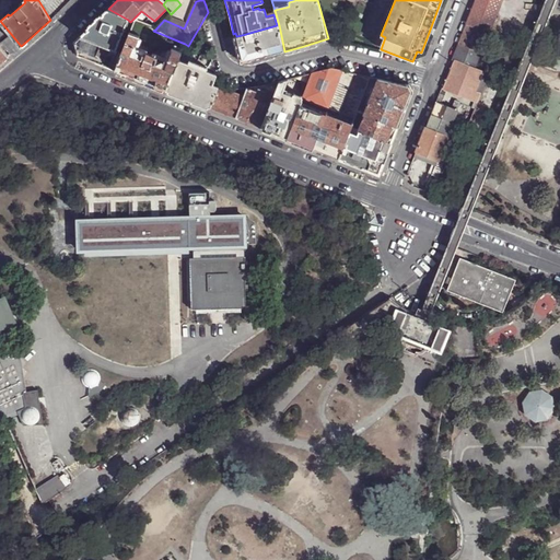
[(488,34),(501,0),(477,0),(477,1),(467,25),(488,34)]
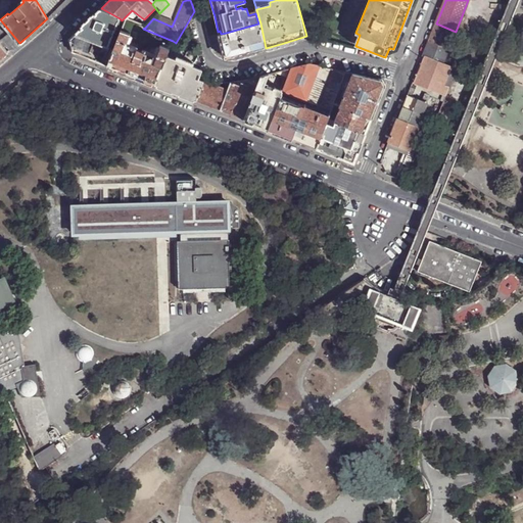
[(101,8),(76,35),(107,51),(120,18),(101,8)]
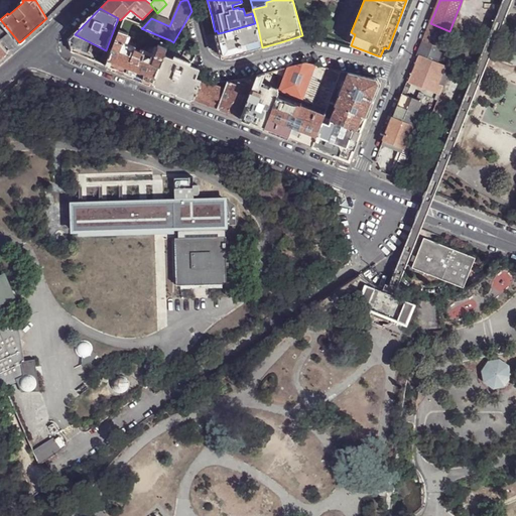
[(135,19),(131,24),(141,28),(143,27),(135,19)]
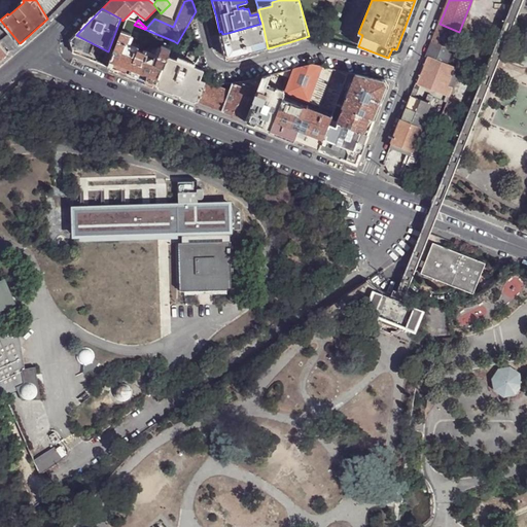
[(260,24),(227,33),(222,34),(220,35),(223,47),(224,50),(234,56),(236,55),(237,57),(249,54),(268,48),(262,24),(260,24)]
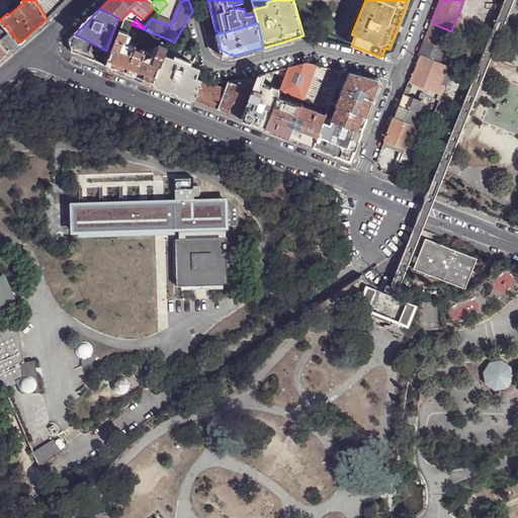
[(439,62),(451,31),(432,23),(429,32),(420,54),(439,62)]
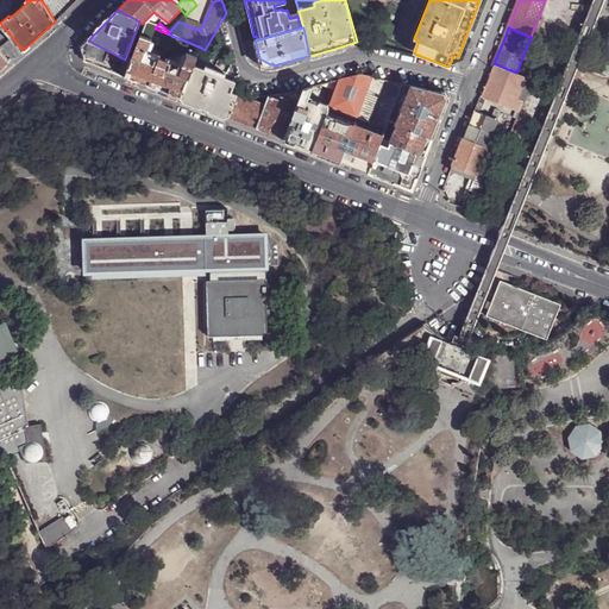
[(155,88),(182,99),(194,66),(195,61),(184,57),(180,69),(176,70),(167,66),(169,62),(159,58),(157,62),(148,58),(146,55),(151,44),(139,39),(131,62),(125,77),(155,88)]
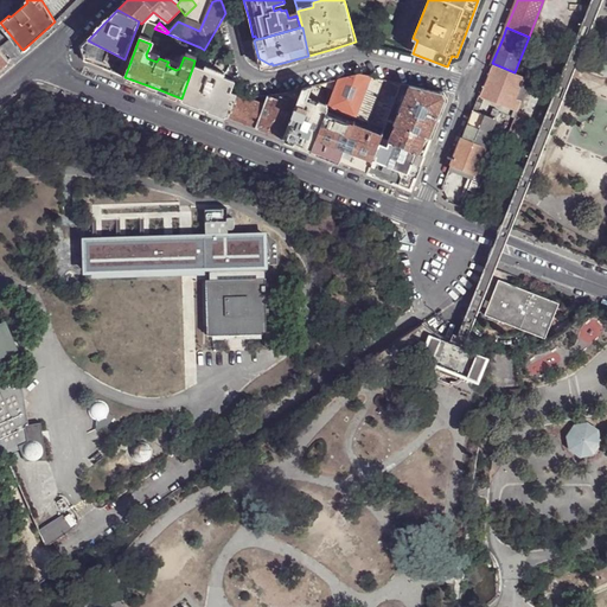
[(103,69),(125,77),(131,62),(125,59),(88,40),(81,46),(85,61),(103,69)]
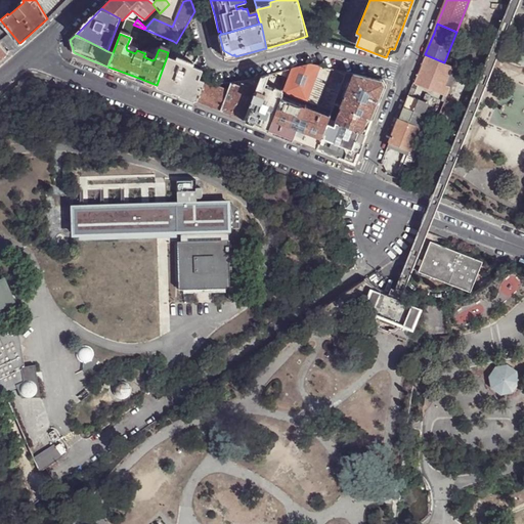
[(454,67),(443,93),(447,94),(465,54),(460,52),(454,67)]
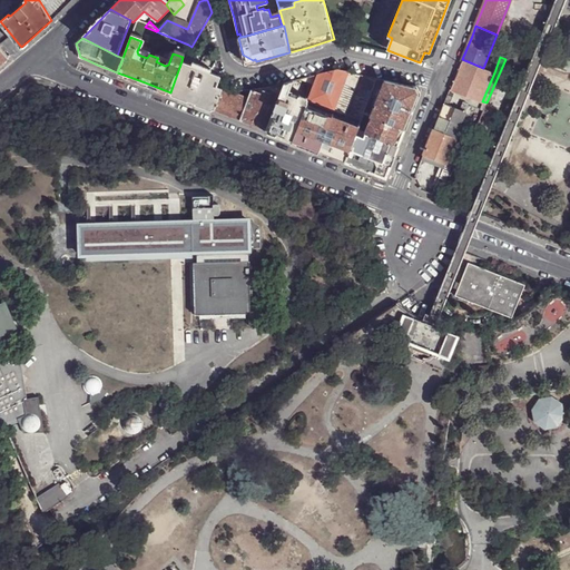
[(494,72),(483,68),(462,59),(453,81),(451,88),(471,97),(482,101),(494,72)]
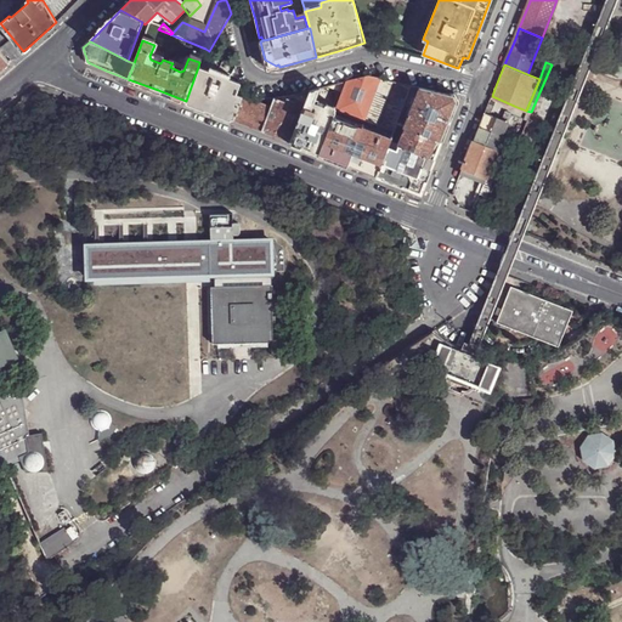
[(219,66),(216,73),(209,71),(198,67),(186,101),(210,111),(235,120),(243,97),(238,95),(241,86),(239,83),(238,80),(230,79),(224,77),(226,69),(219,66)]
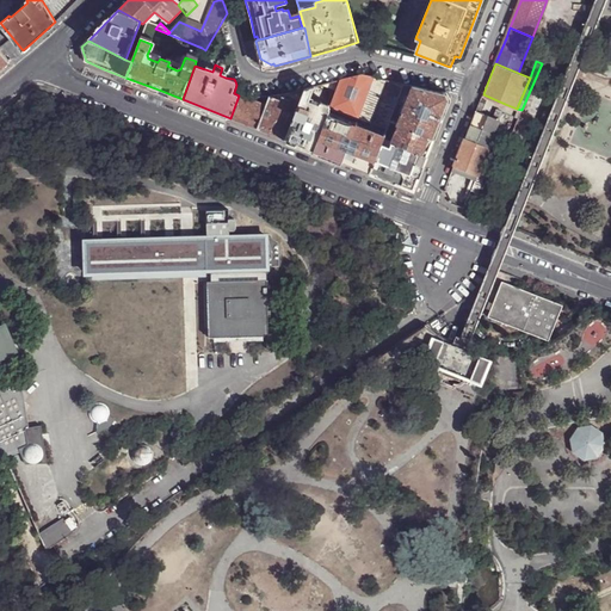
[(327,113),(356,124),(359,118),(374,76),(363,74),(362,74),(340,80),(337,90),(329,109),(327,113)]
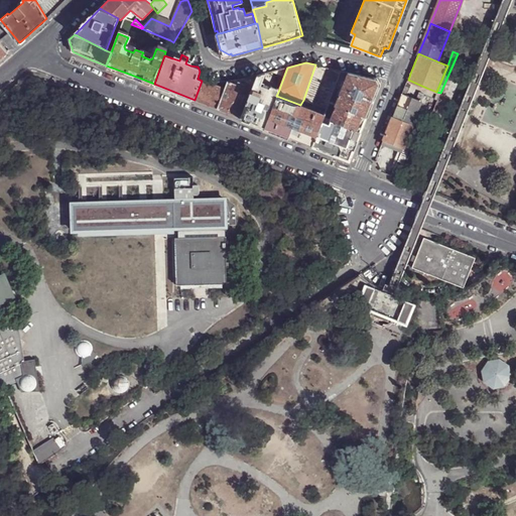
[(315,65),(303,100),(300,105),(289,136),(300,140),(312,145),(324,118),(330,104),(331,100),(335,89),(342,72),(315,65)]
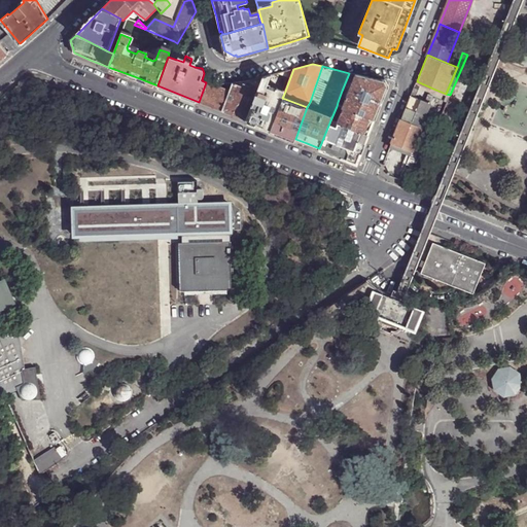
[(277,72),(290,77),(293,69),(277,72)]
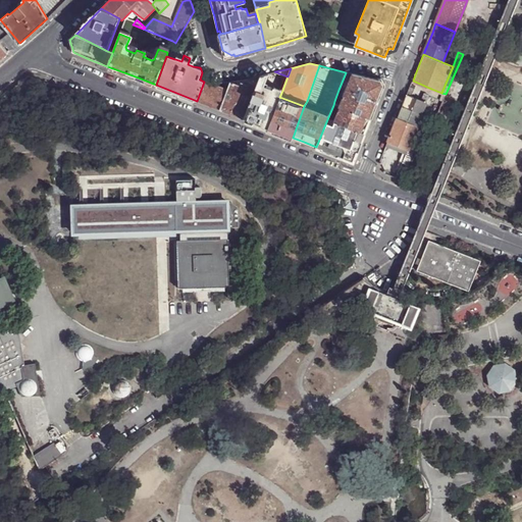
[(384,82),(346,72),(338,90),(345,92),(341,103),(334,101),(333,105),(342,107),(370,118),(376,103),(384,82)]
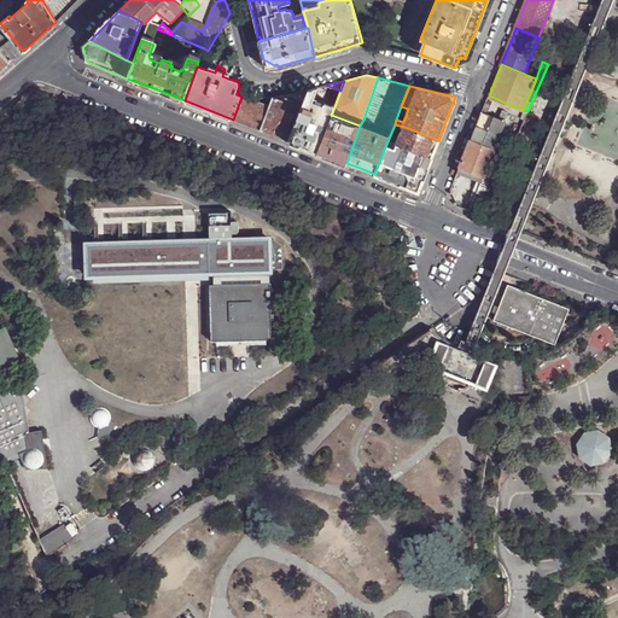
[(304,146),(318,152),(331,115),(333,110),(314,101),(318,87),(308,89),(290,140),(304,146)]
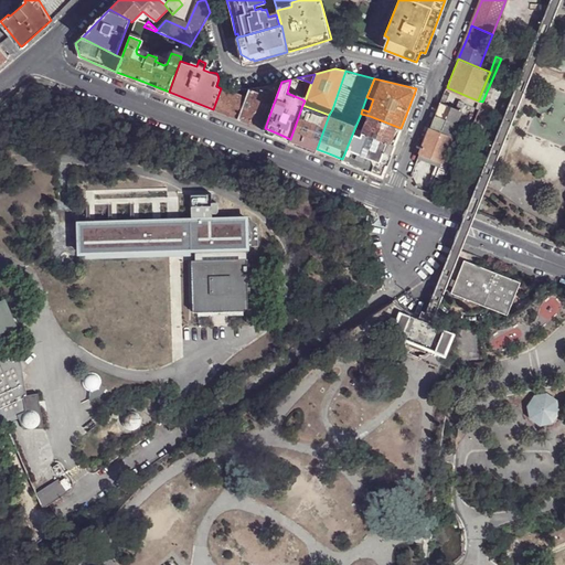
[(253,124),(265,128),(281,82),(267,86),(249,88),(246,97),(238,119),(253,124)]
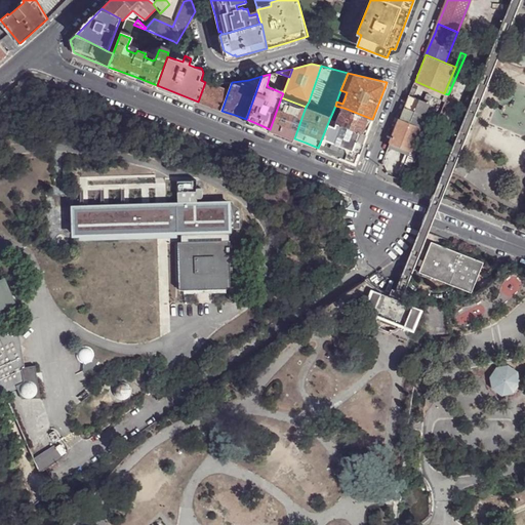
[(210,106),(221,111),(229,90),(205,82),(198,102),(210,106)]
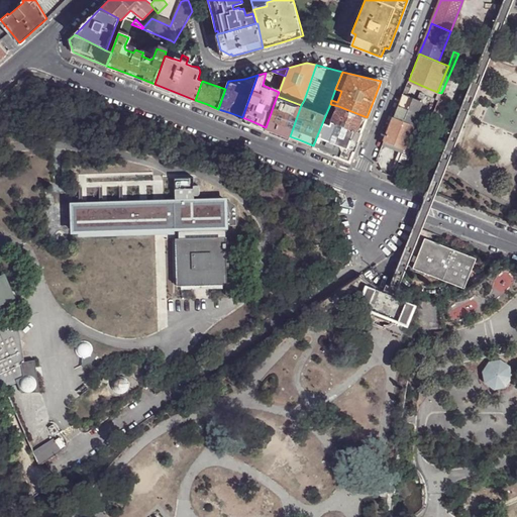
[(406,86),(403,94),(385,141),(403,148),(401,152),(392,176),(399,178),(425,112),(419,109),(425,95),(420,92),(417,99),(407,95),(410,88),(406,86)]
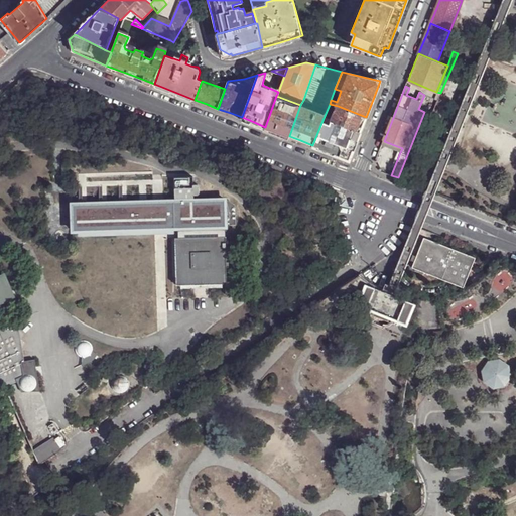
[(278,132),(289,136),(300,105),(276,96),(265,127),(278,132)]
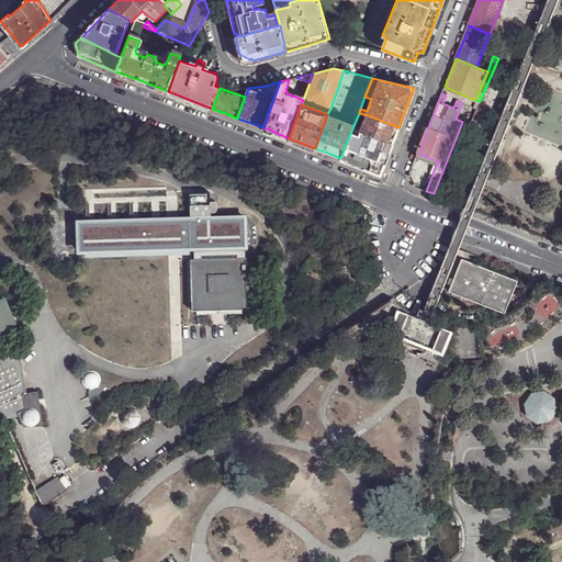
[(360,132),(392,144),(395,135),(398,127),(368,115),(360,132)]
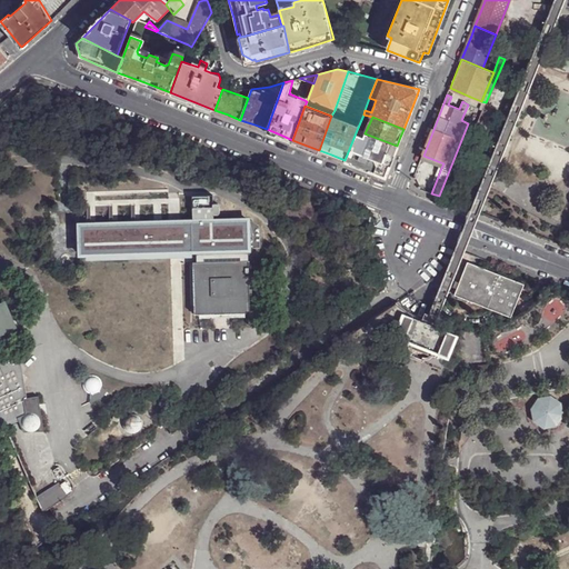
[(391,161),(397,146),(365,133),(357,130),(345,160),(365,168),(385,177),(391,161)]
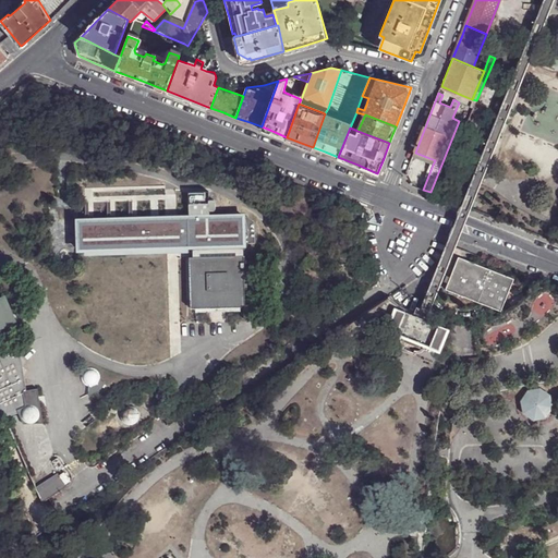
[(433,165),(435,160),(415,153),(413,157),(433,165)]
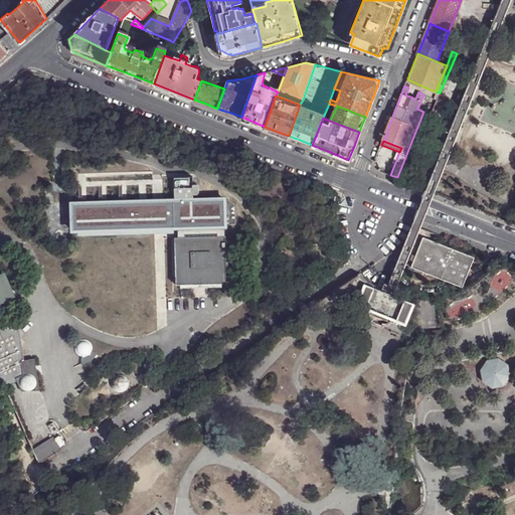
[(410,179),(426,186),(431,176),(414,169),(410,179)]
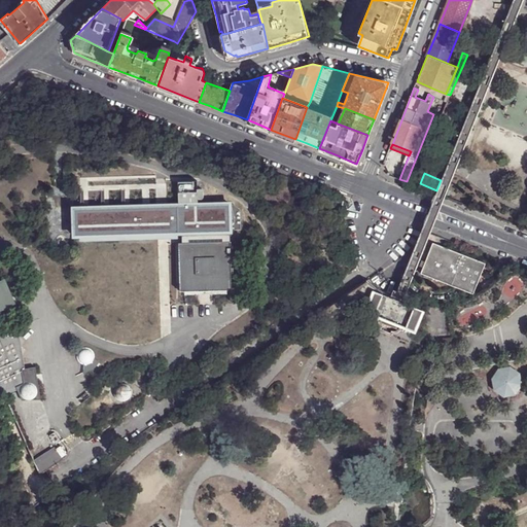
[(180,178),(181,203),(200,202),(200,196),(203,196),(205,194),(205,186),(203,185),(200,185),(200,177),(180,178)]
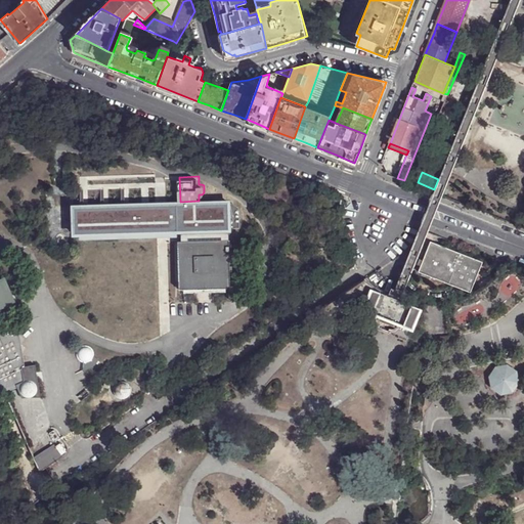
[(320,190),(311,186),(308,197),(317,200),(320,190)]
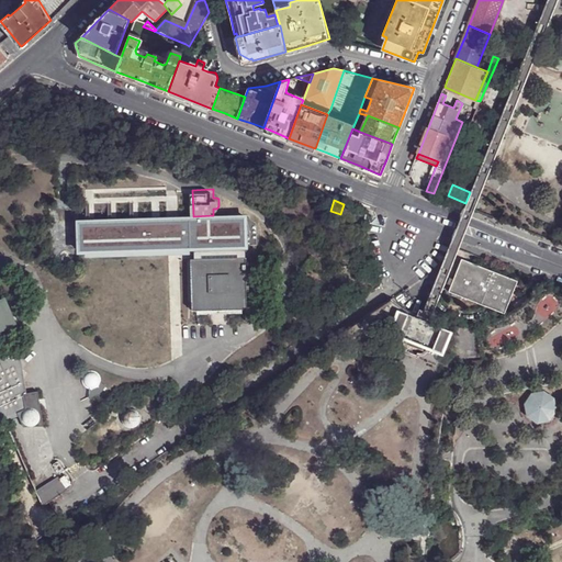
[(248,214),(213,215),(193,216),(175,216),(75,220),(76,254),(83,254),(83,257),(167,255),(173,255),(191,254),(246,253),(249,253),(248,214)]
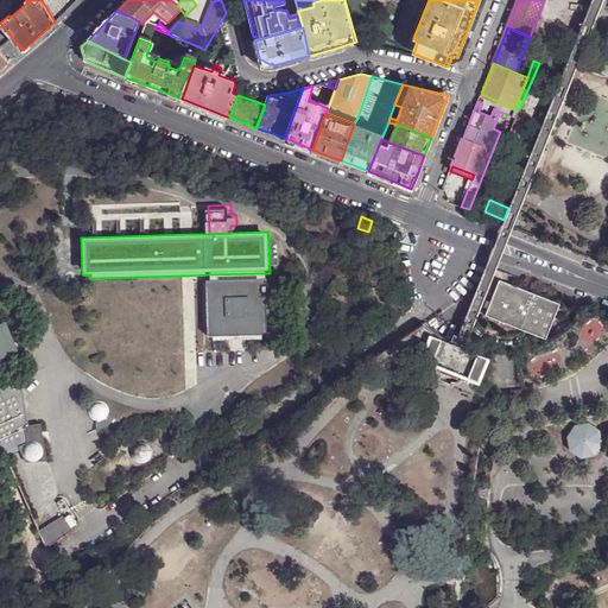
[(207,274),(209,335),(268,334),(266,273),(207,274)]
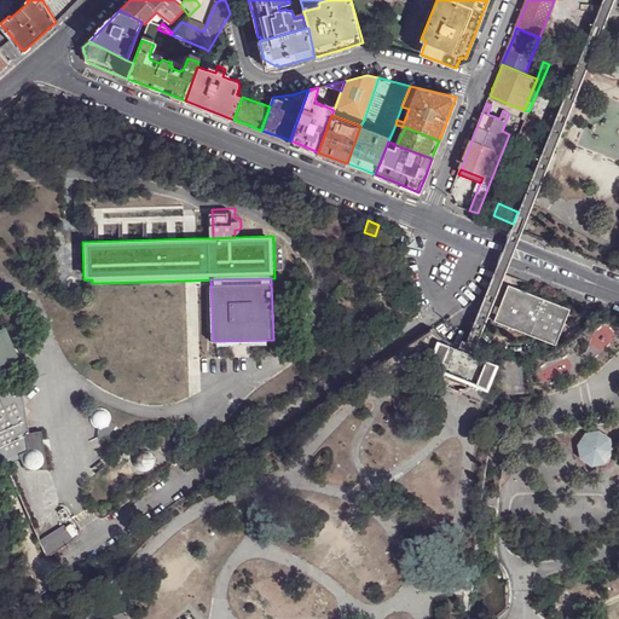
[(508,284),(495,318),(556,342),(570,307),(508,284)]
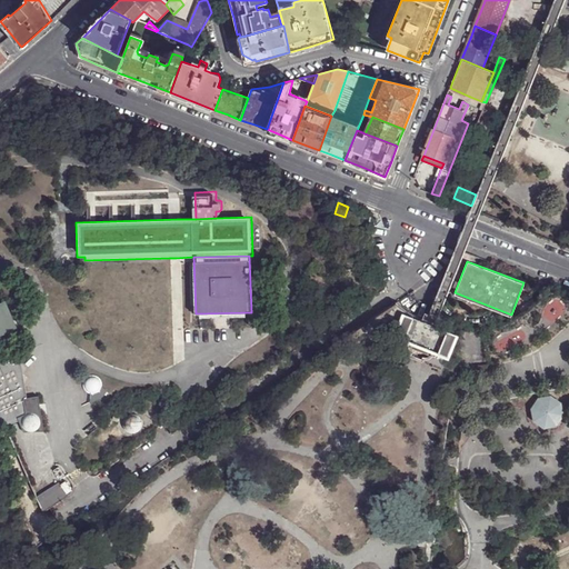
[(566,297),(552,291),(543,302),(532,312),(520,320),(507,326),(492,330),(480,331),(478,331),(463,331),(461,345),(472,346),(488,345),(503,341),(518,337),(532,329),(545,320),(556,309),(566,297)]
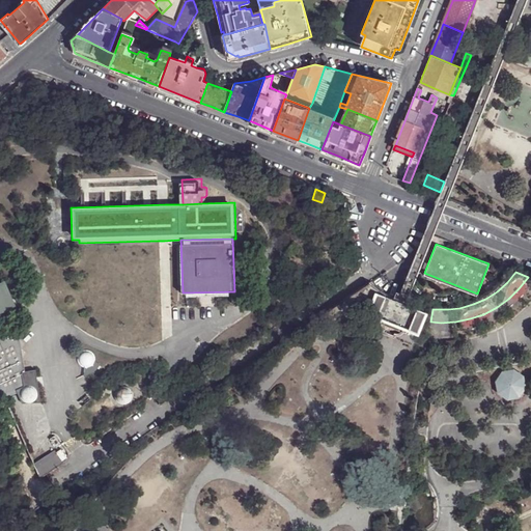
[(0,387),(4,396),(16,391),(22,403),(29,402),(27,402),(25,401),(23,400),(22,399),(21,397),(20,396),(20,393),(20,390),(22,388),(24,386),(26,386),(27,385),(30,385),(33,386),(35,387),(37,390),(37,392),(37,394),(37,396),(36,398),(35,399),(34,401),(32,402),(39,401),(34,369),(21,372),(15,336),(11,333),(8,332),(4,332),(0,334),(0,312),(14,307),(3,281),(0,282),(0,387)]
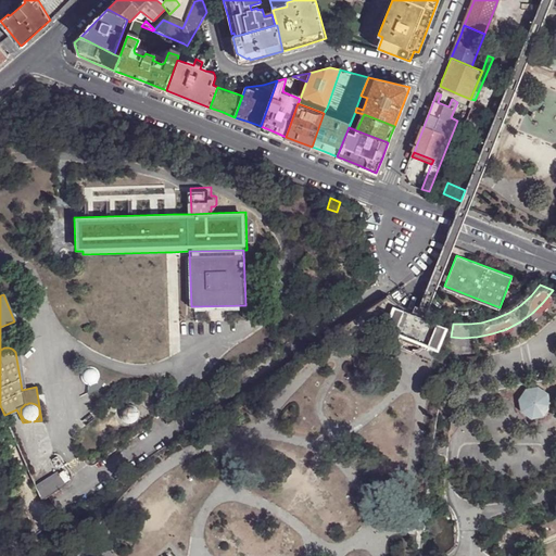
[(383,316),(390,318),(395,306),(389,304),(383,316)]
